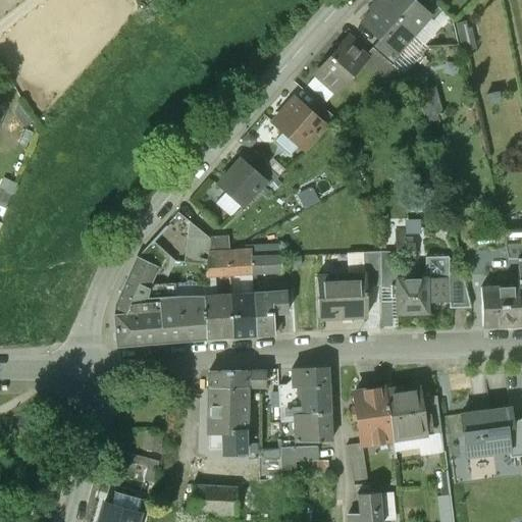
[(375,0),(374,1),(412,35),(427,17),(428,16),(414,3),(410,0),(375,0)]
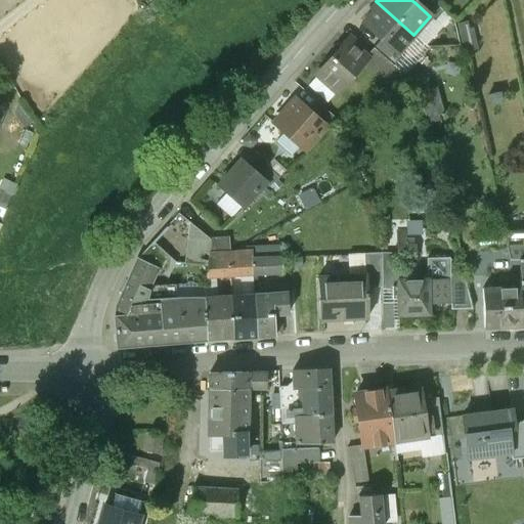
[(417,0),(416,3),(430,16),(429,17),(434,22),(443,11),(430,0),(417,0)]
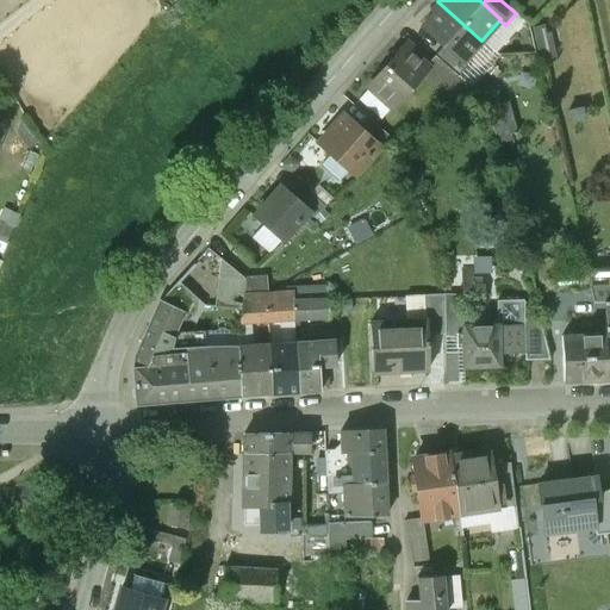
[(423,26),(444,45),(462,62),(464,61),(481,41),(437,1),(430,11),(434,14),(423,26)]
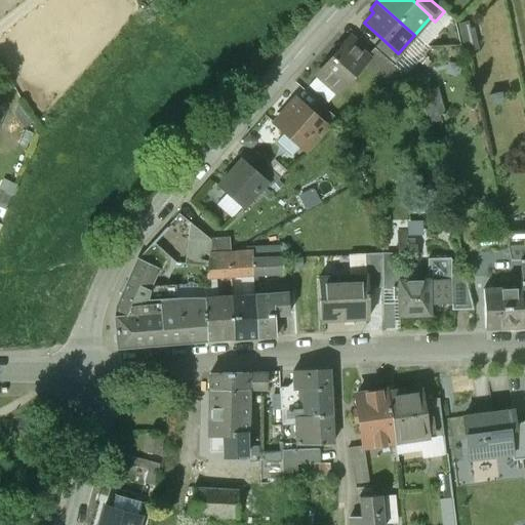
[(382,39),(374,48),(395,67),(404,56),(399,52),(398,53),(382,39)]
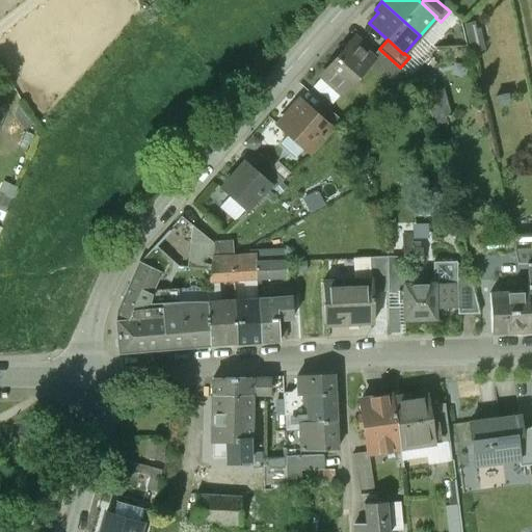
[(321,76),(342,94),(371,60),(372,59),(371,58),(352,41),(321,76)]
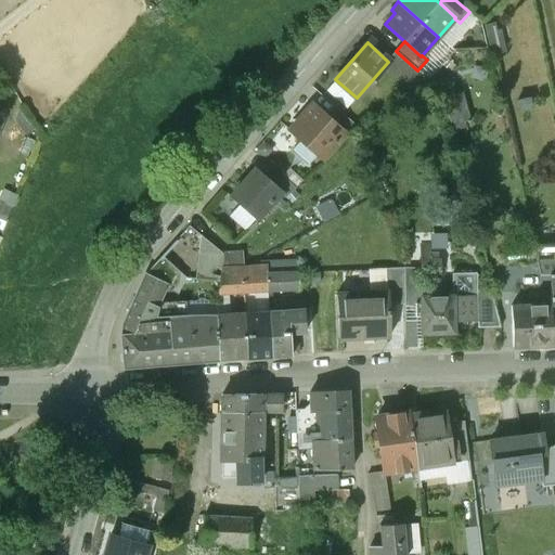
[(396,51),(387,61),(388,62),(387,63),(413,86),(425,77),(417,71),(396,51)]
